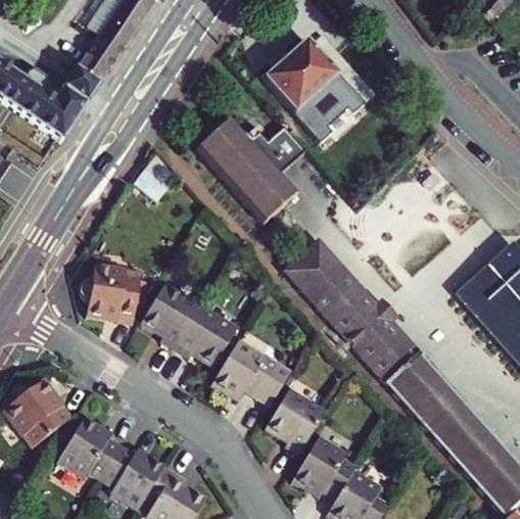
[(153,7),(159,0),(124,0),(76,69),(99,86),(153,7)]
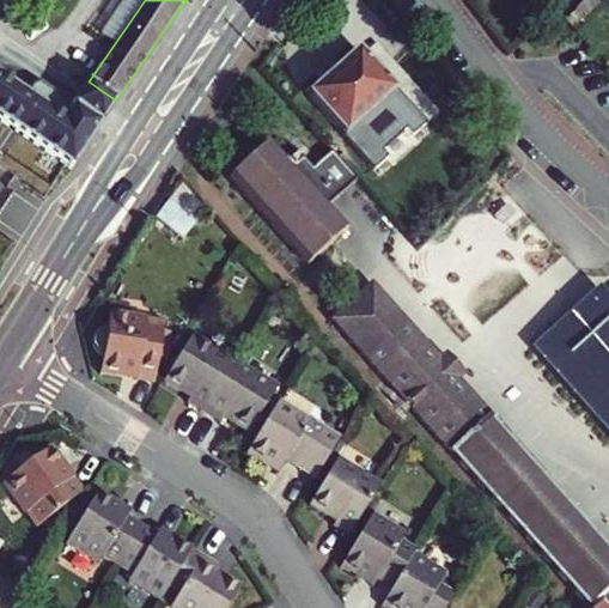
[(377,166),(389,156),(383,149),(406,127),(412,135),(439,110),(377,41),(364,52),(360,48),(310,92),(377,166)]
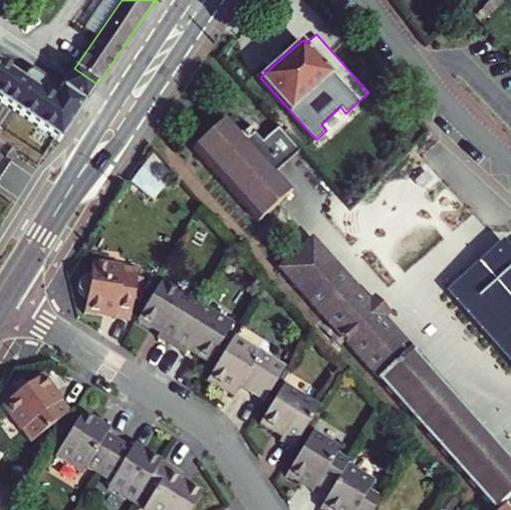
[(0,95),(57,136),(61,138),(87,99),(64,83),(62,86),(40,70),(31,83),(22,77),(0,61),(0,95)]
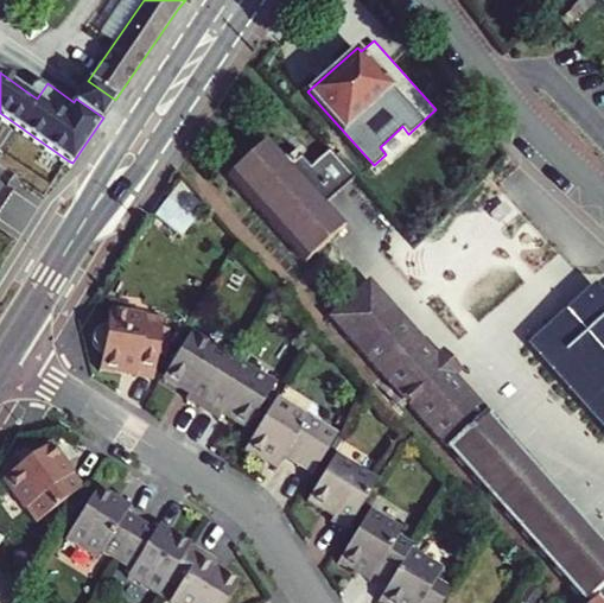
[(33,82),(26,91),(37,99),(48,83),(42,80),(33,82)]
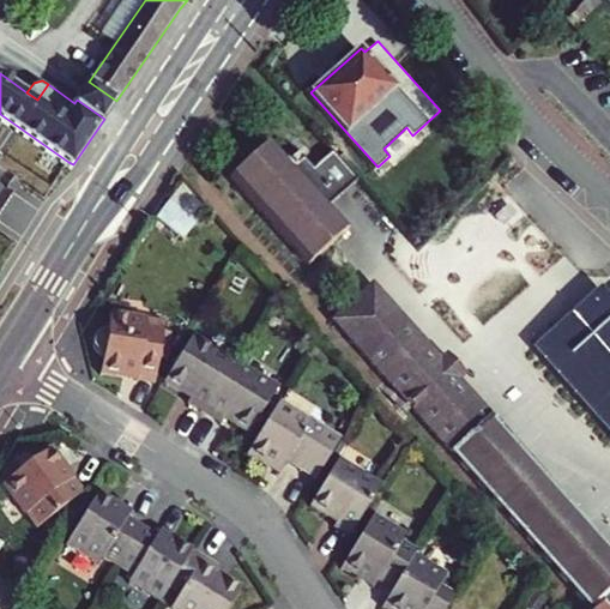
[(116,101),(89,82),(77,100),(104,119),(116,101)]
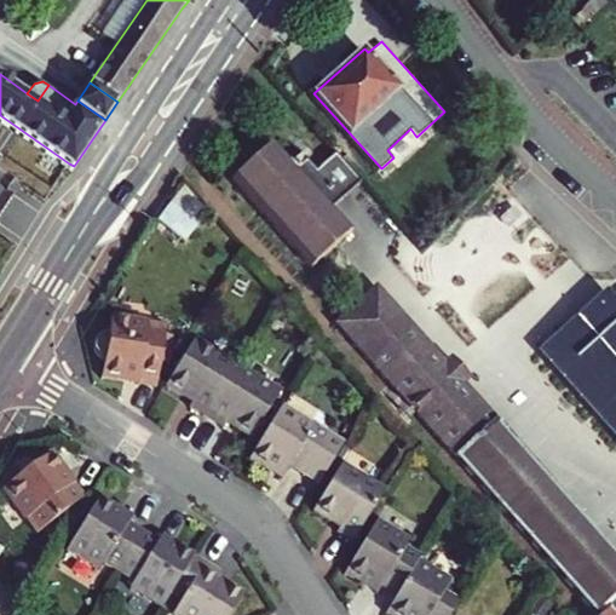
[(393,157),(416,137),(410,128),(387,150),(393,157)]
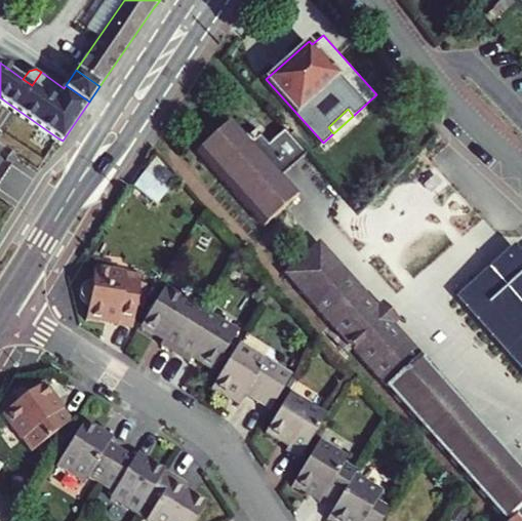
[(257,125),(247,134),(251,138),(262,130),(265,126),(250,110),(246,113),(257,125)]
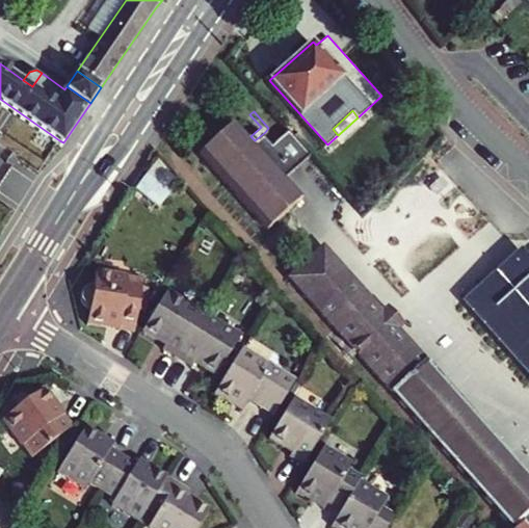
[(286,175),(312,152),(301,139),(290,127),(273,142),(265,132),(255,140),(250,136),(235,119),(200,150),(268,226),(303,194),(286,175)]
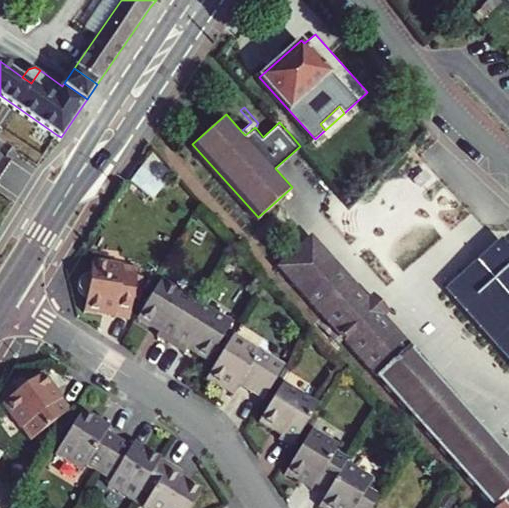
[(155,151),(142,163),(161,183),(174,172),(155,151)]
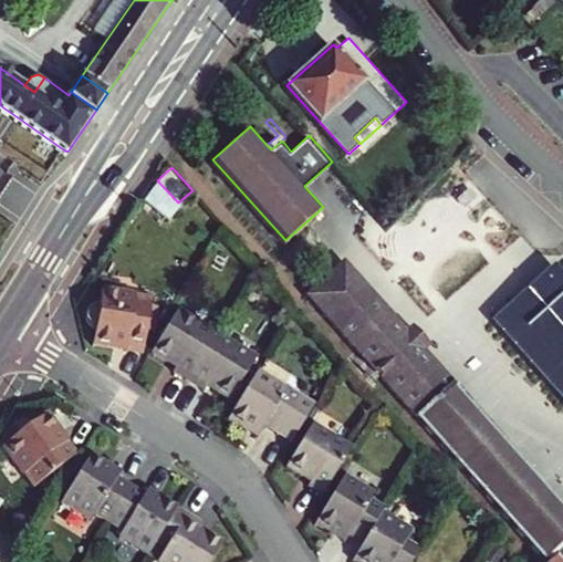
[(347,257),(312,289),(348,331),(384,299),(347,257)]
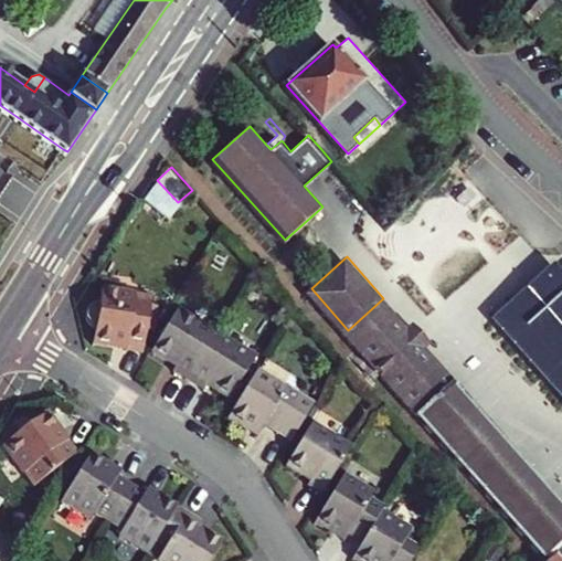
[(561,270),(554,262),(492,317),(561,395),(561,270)]
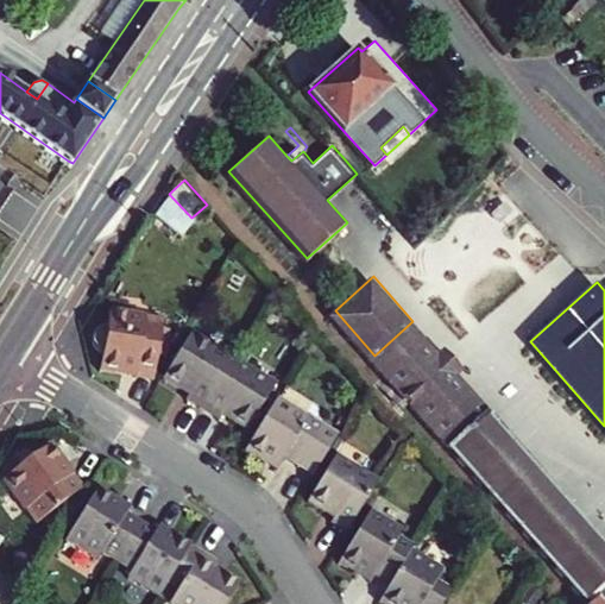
[(99,347),(105,352),(102,369),(138,375),(138,369),(156,371),(164,318),(111,308),(108,326),(101,328),(96,334),(95,343),(99,347)]
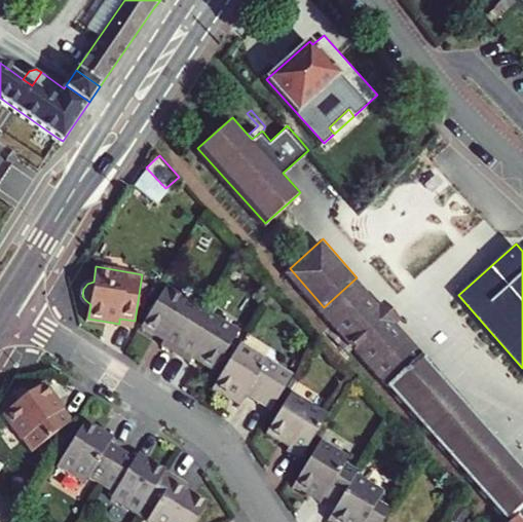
[(357,277),(324,307),(390,382),(424,352),(403,329),(384,307),(357,277)]
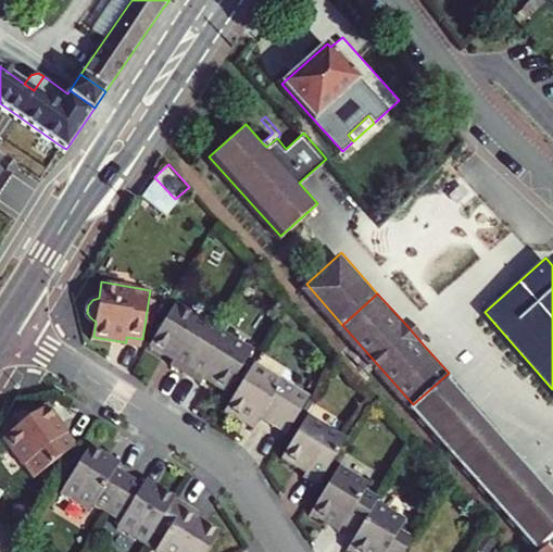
[(150,342),(174,356),(171,361),(186,371),(213,325),(175,302),(150,342)]
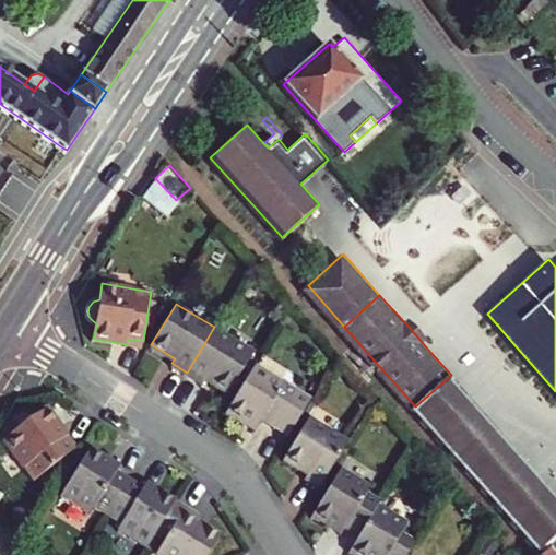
[(414,322),(409,327),(428,350),(434,344),(414,322)]
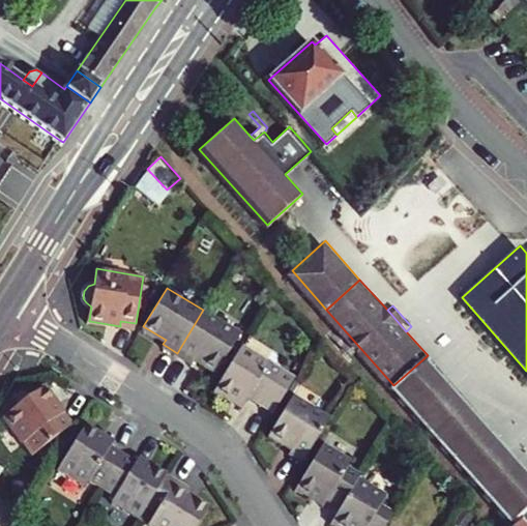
[(238,331),(203,310),(177,353),(189,361),(193,357),(214,370),(238,331)]
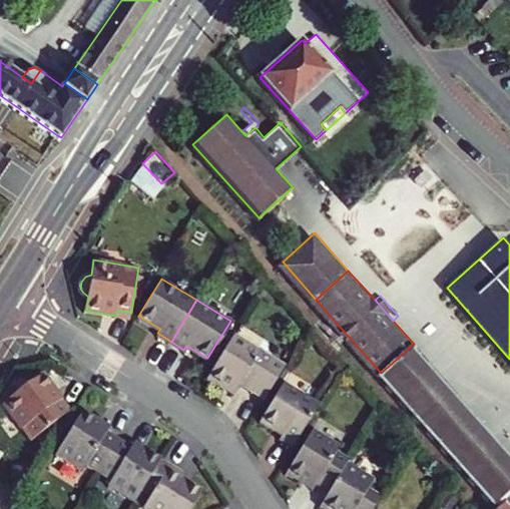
[(234,332),(207,376),(234,392),(239,382),(265,397),(286,363),(234,332)]
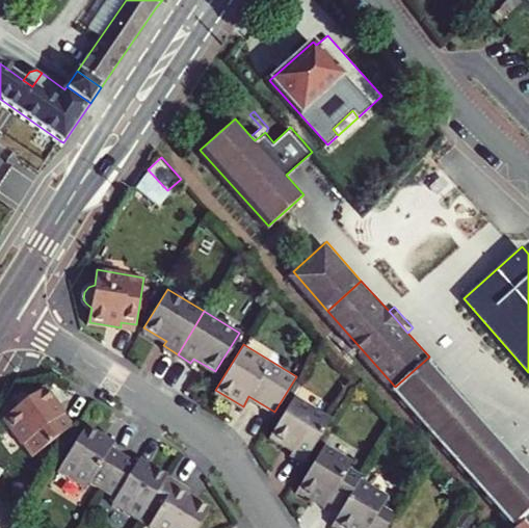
[(528,471),(441,372),(442,370),(429,357),(395,387),(514,522),(524,515),(527,518),(514,527),(528,527),(528,471)]
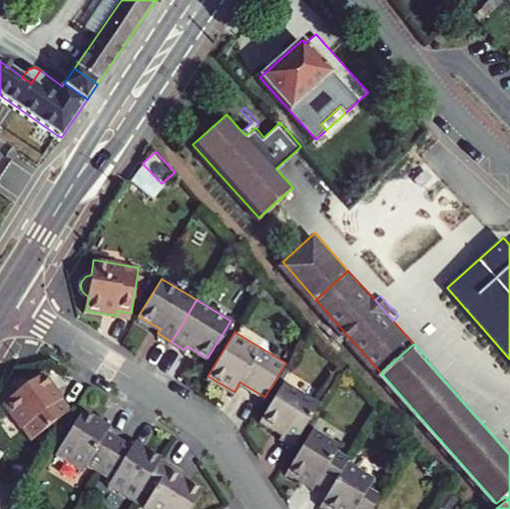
[(18,393),(8,399),(35,436),(75,406),(49,370),(36,379),(33,376),(24,375),(19,379),(17,385),(18,393)]
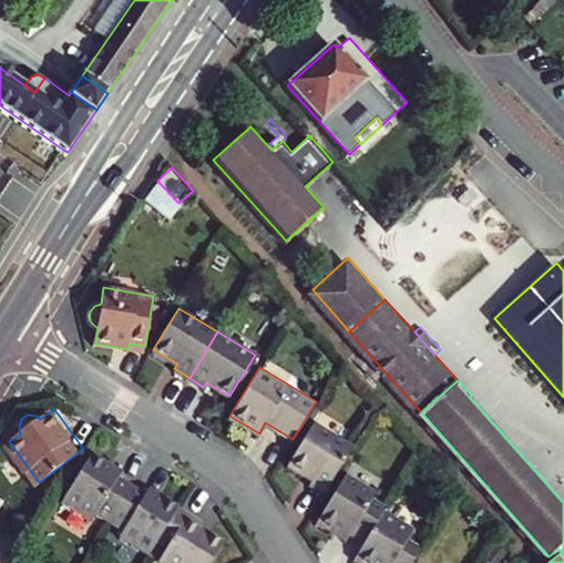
[(327,489),(354,444),(314,420),(285,469),(309,483),(310,480),(327,489)]
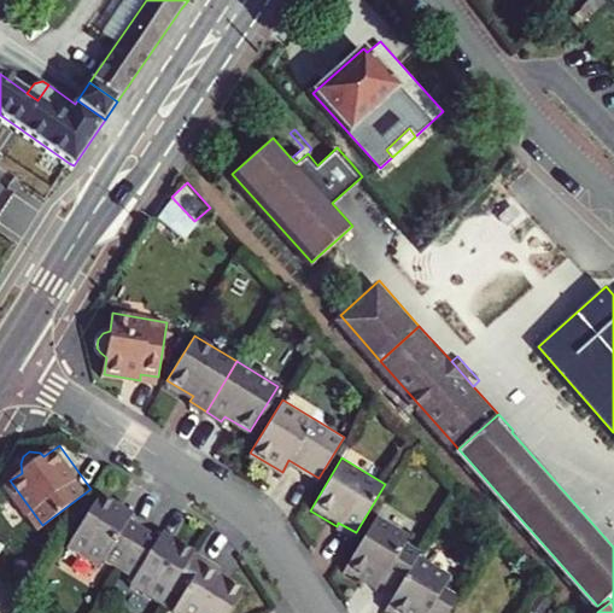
[(120,568),(144,529),(129,519),(133,513),(103,495),(70,547),(100,565),(104,559),(120,568)]
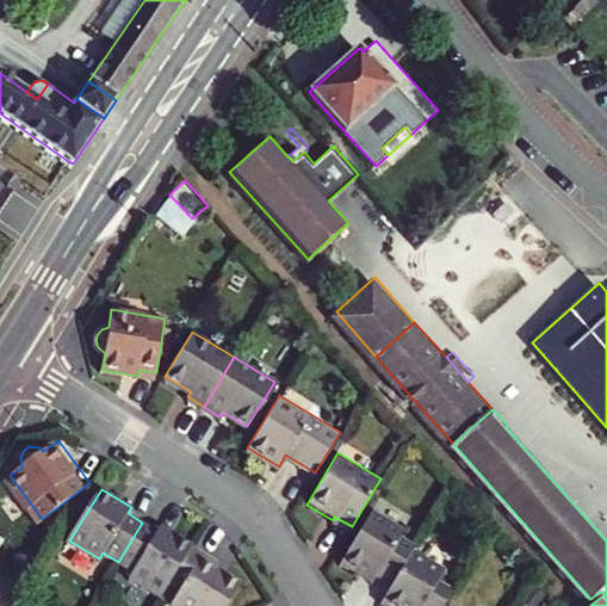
[(372,581),(376,576),(391,585),(413,549),(415,545),(400,537),(404,529),(372,508),(340,562),(372,581)]
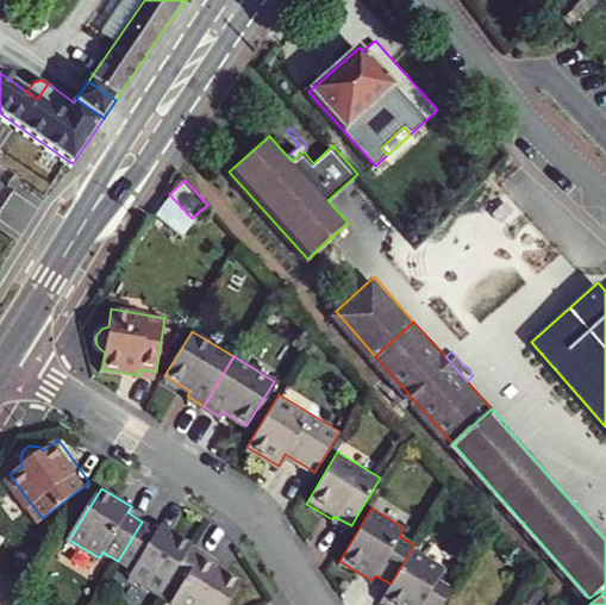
[(127,575),(161,596),(169,581),(193,543),(160,523),(155,530),(142,522),(118,561),(131,569),(127,575)]
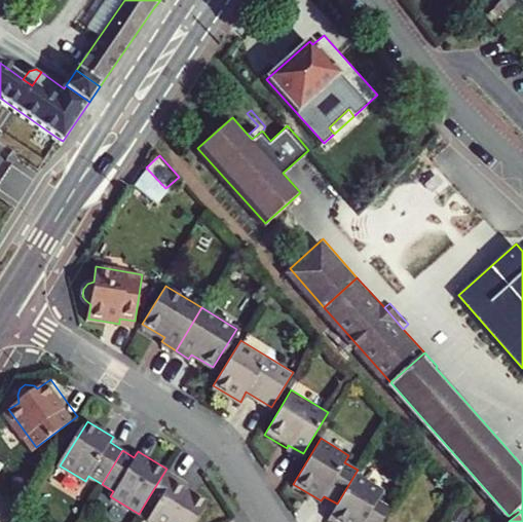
[(189,482),(166,469),(146,501),(155,508),(149,519),(153,521),(193,521),(208,500),(186,487),(189,482)]
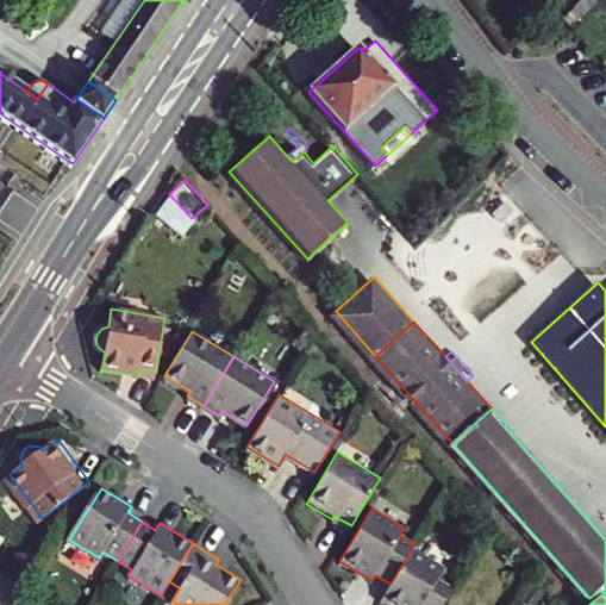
[(389,604),(442,604),(453,587),(439,579),(445,568),(412,548),(391,584),(381,599),(389,604)]
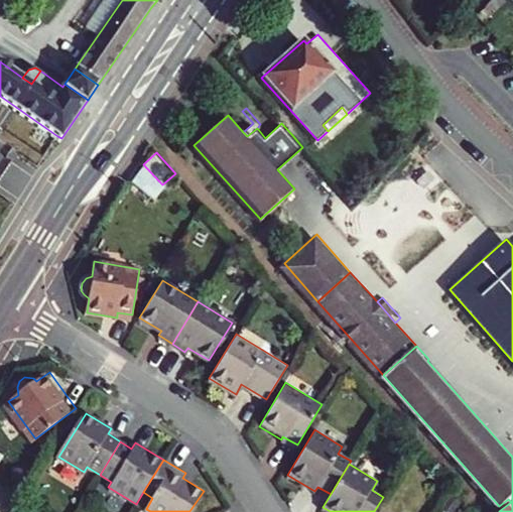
All buildings are outlined.
